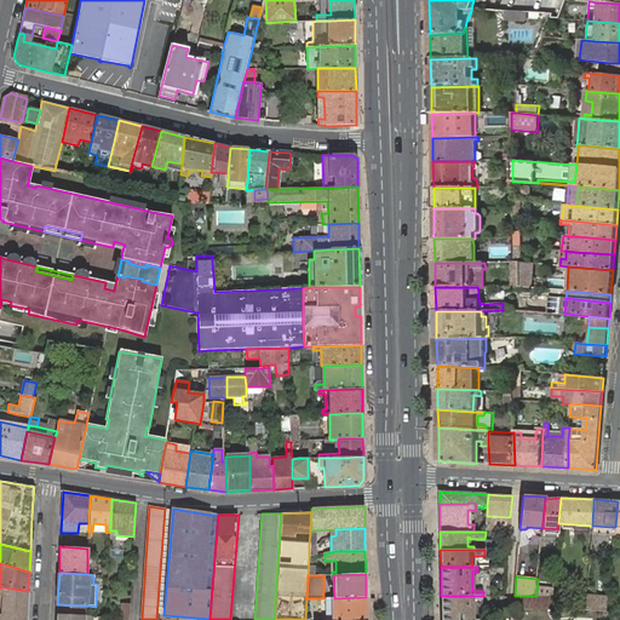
[(26,619),(28,591),(4,587),(0,587),(0,619),(26,619)]
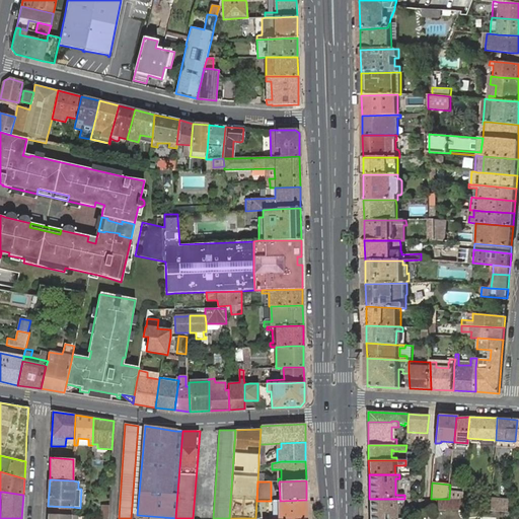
[(403,502),(404,499),(369,499),(369,518),(402,518),(396,518),(395,502),(403,502)]
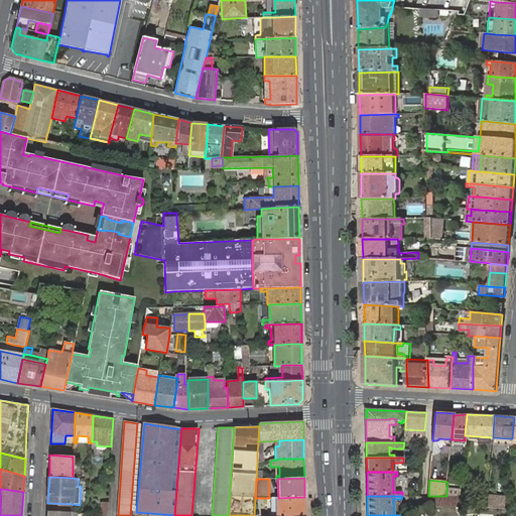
[(446,496),(435,496),(435,508),(460,508),(460,496),(446,496)]
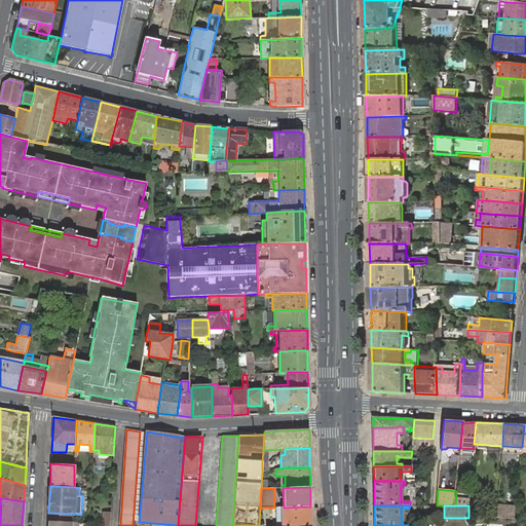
[(497,505),(496,518),(515,519),(516,506),(497,505)]
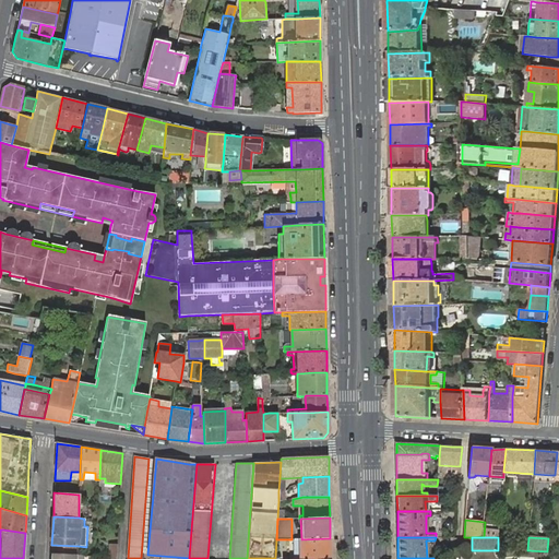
[(330,558),(330,538),(301,539),(294,539),(294,544),(300,543),(300,558),(330,558)]
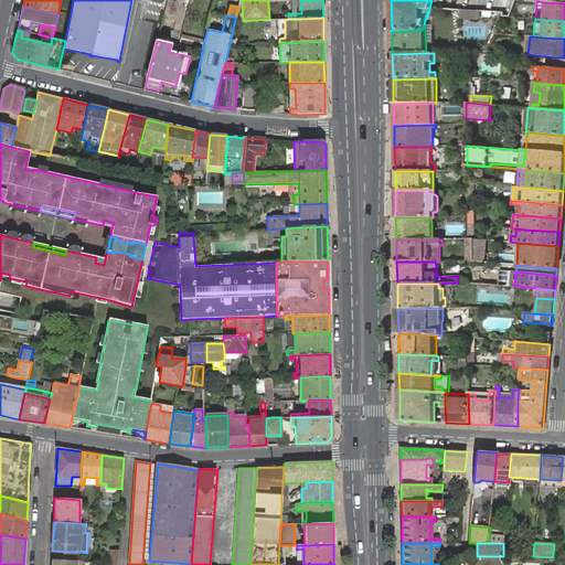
[(78,562),(80,552),(52,551),(52,560),(78,562)]
